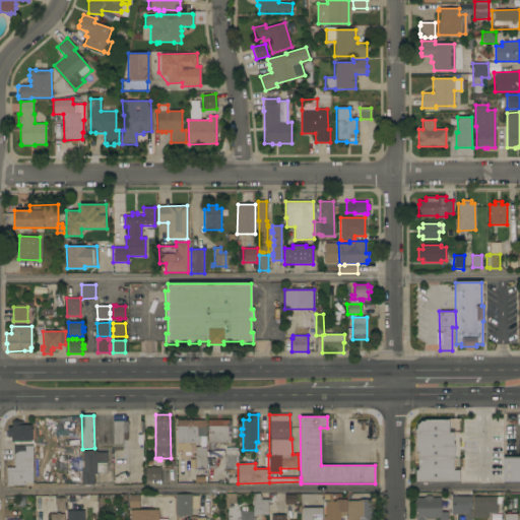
[(176,443),(176,419),(205,419),(205,437),(199,437),(199,443),(176,443)]
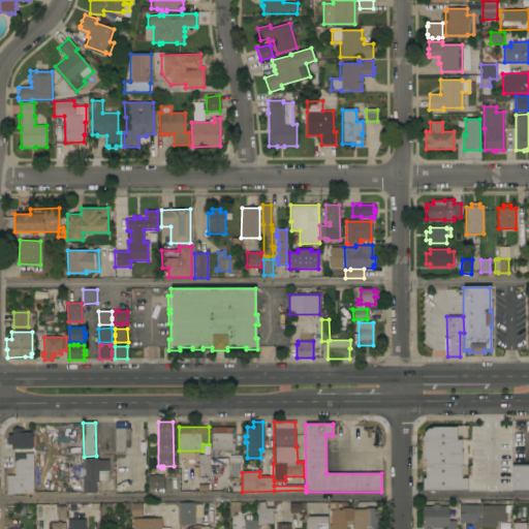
[(211,427),(224,427),(224,428),(235,428),(235,434),(231,434),(231,439),(234,438),(235,450),(211,450),(211,427)]
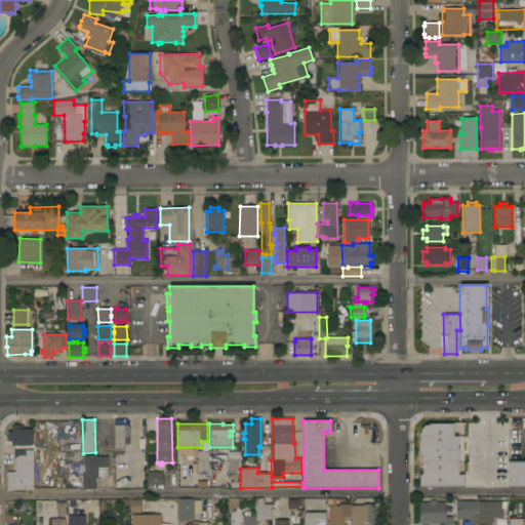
[(463,483),(463,474),(457,474),(457,436),(452,436),(452,423),(419,425),(419,483),(463,483)]
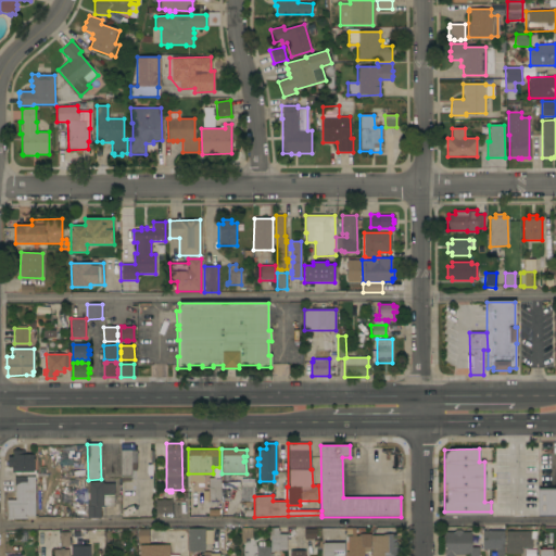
[(34,472),(11,472),(11,467),(8,467),(8,457),(12,457),(12,451),(20,451),(20,454),(34,454),(34,472)]
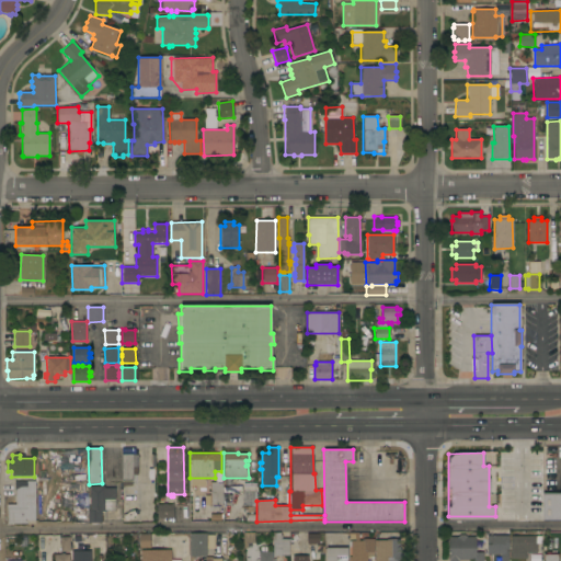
[(133,489),(122,490),(122,455),(132,455),(133,489)]
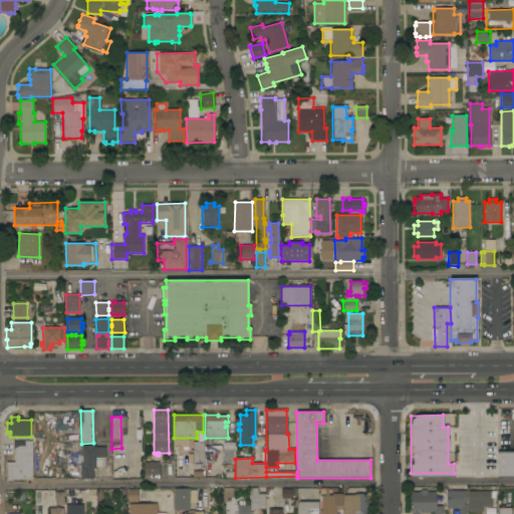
[(32,477),(24,477),(24,480),(6,480),(6,477),(3,477),(3,468),(6,468),(6,462),(18,463),(18,450),(13,450),(13,441),(24,441),(24,449),(32,449),(32,477)]
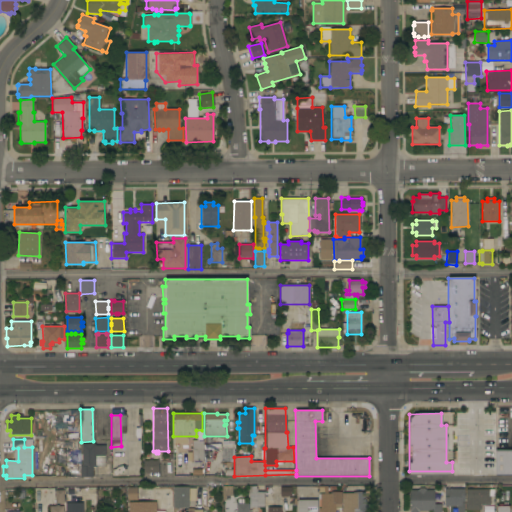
[(202,461),(187,461),(187,452),(191,452),(191,440),(202,440),(202,461)]
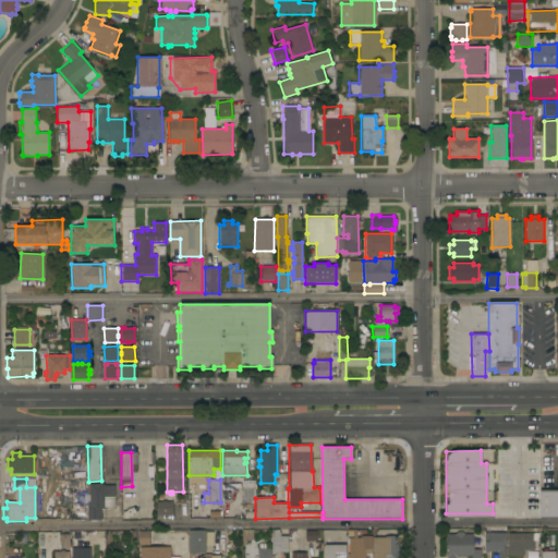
[(242,481),(254,481),(254,502),(242,502),(242,481)]
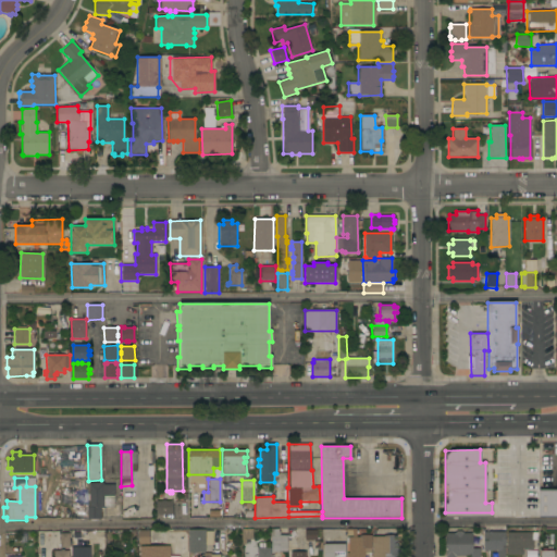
[(87,507),(89,507),(88,483),(98,483),(98,482),(102,482),(102,483),(103,483),(103,484),(114,484),(114,496),(113,496),(114,507),(103,507),(103,508),(100,508),(100,519),(87,519),(87,507)]
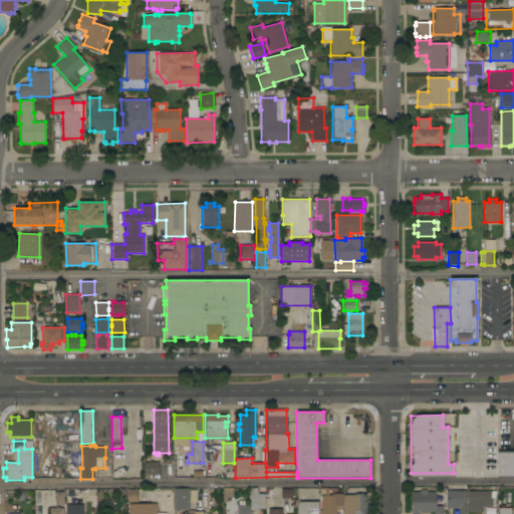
[(121,448),(122,448),(122,460),(111,460),(111,449),(121,448)]
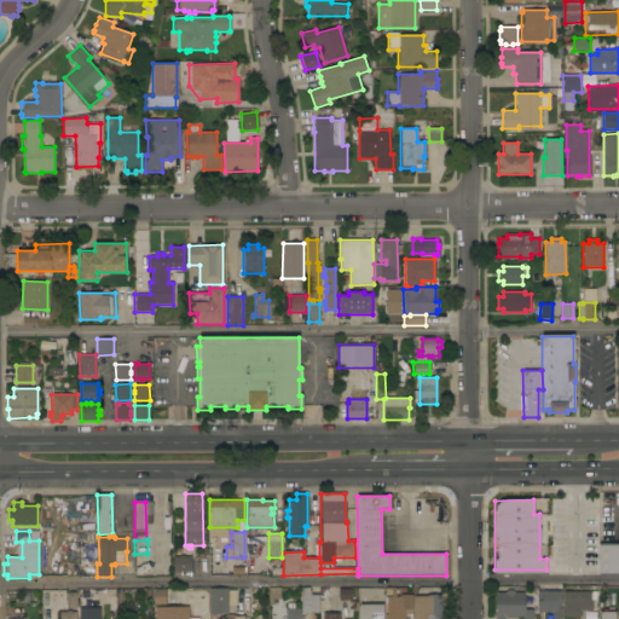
[(618,574),(597,574),(597,545),(618,545),(618,574)]
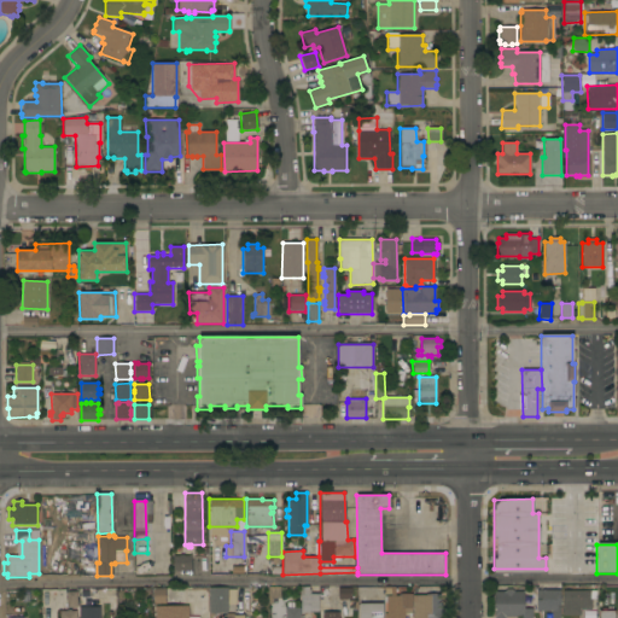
[(179,571),(176,571),(173,571),(173,555),(179,555),(184,555),(191,555),(191,571),(179,571)]
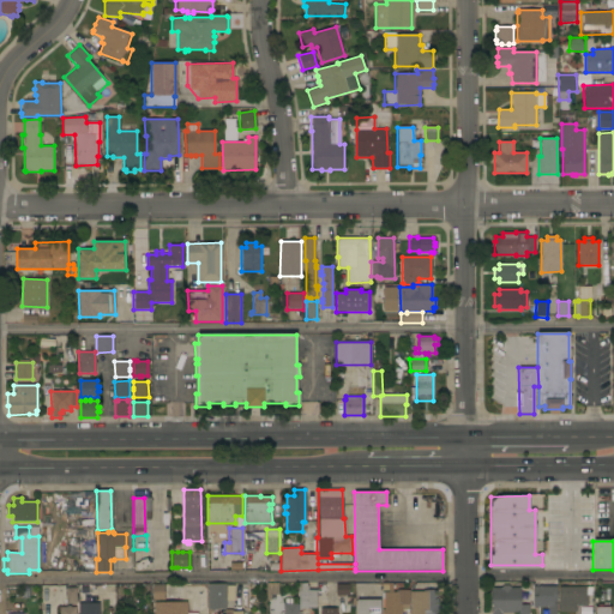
[(265,583),(278,583),(278,595),(271,595),(271,600),(265,600),(265,583)]
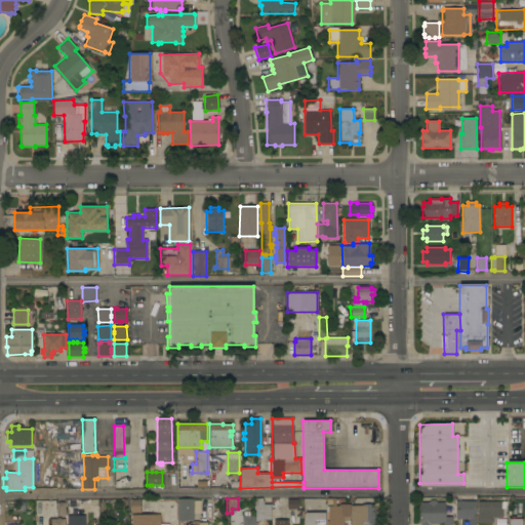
[(271,520),(263,520),(255,521),(254,499),(261,498),(263,505),(270,505),(271,520)]
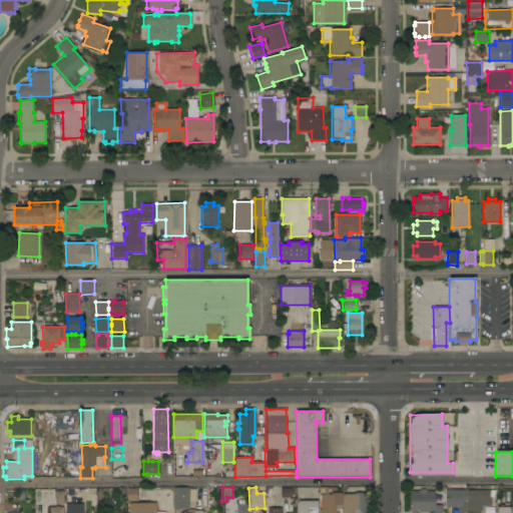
[(172,512),(172,488),(188,488),(188,508),(180,508),(180,512),(187,512),(187,509),(193,509),(193,511),(201,511),(201,512),(172,512)]
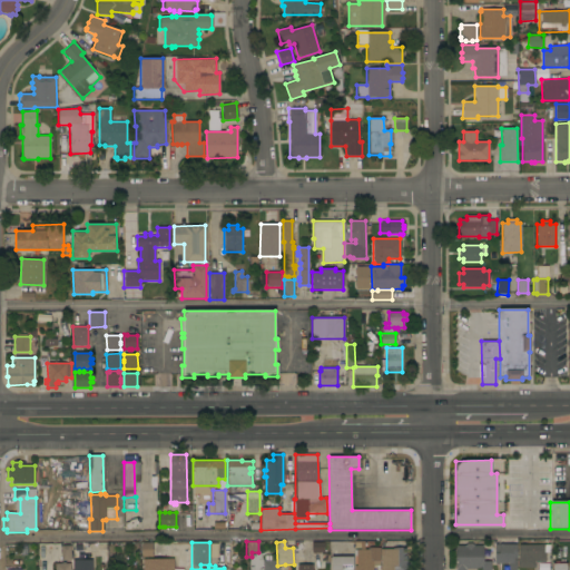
[(311,552),(311,542),(324,542),(324,552),(311,552)]
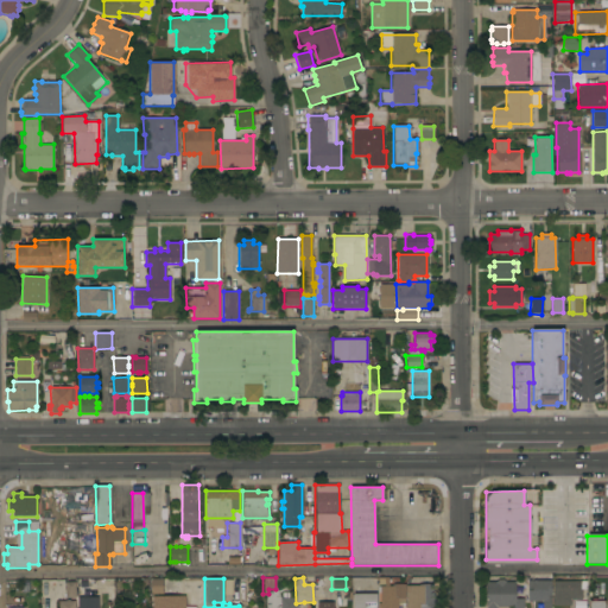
[(378,607),(378,603),(380,603),(380,587),(381,587),(381,584),(378,584),(378,578),(385,578),(385,586),(393,586),(393,584),(405,584),(405,586),(420,586),(420,584),(432,584),(432,595),(434,595),(434,599),(436,599),(436,607),(406,607),(406,603),(397,603),(397,607),(378,607)]
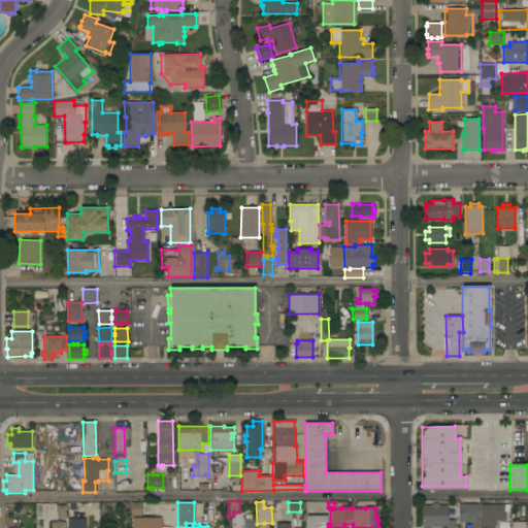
[(132,527),(132,518),(131,518),(131,503),(140,503),(141,518),(160,518),(160,527),(132,527)]
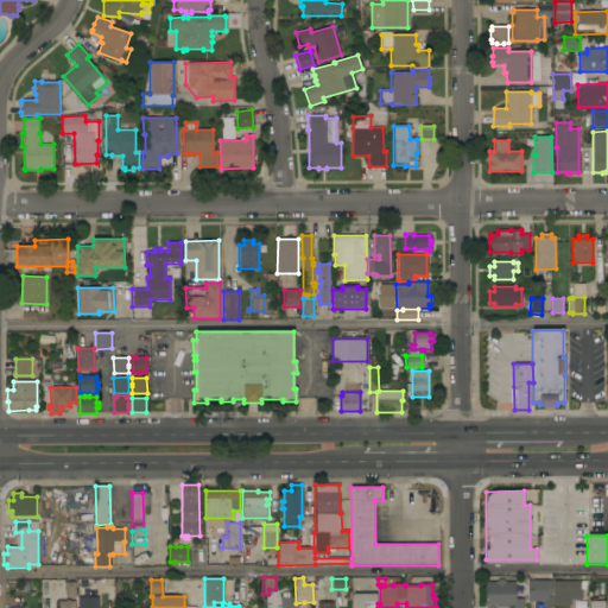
[(523,607),(513,607),(496,607),(486,607),(486,582),(495,582),(498,580),(504,580),(505,582),(515,582),(515,599),(523,599),(523,607)]
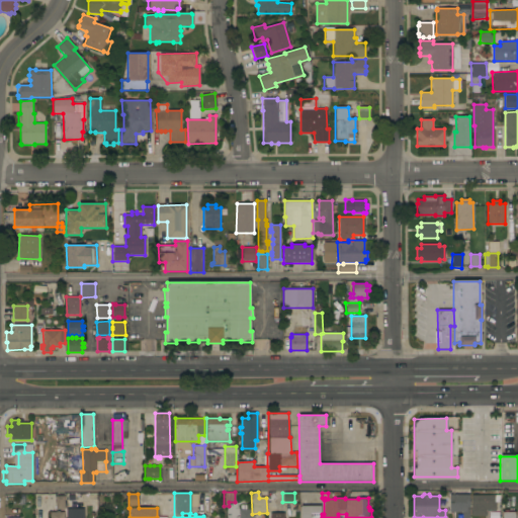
[(468,496),(468,517),(461,517),(461,511),(449,511),(449,505),(450,505),(450,495),(468,496)]
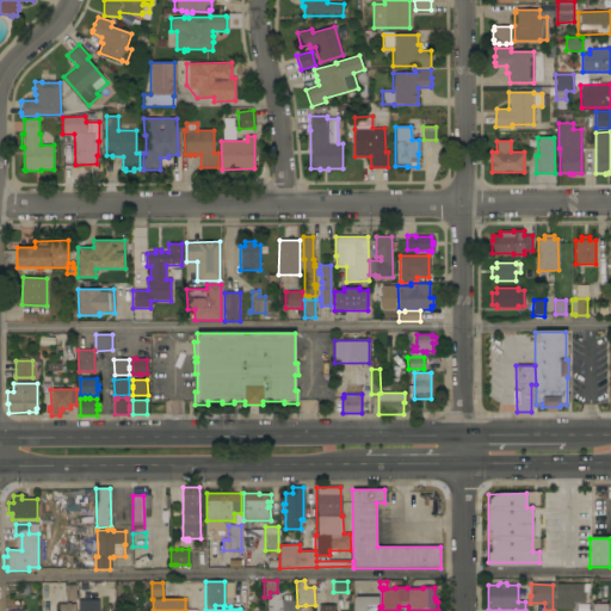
[(588,584),(588,592),(584,592),(584,603),(573,603),(573,609),(555,609),(555,597),(555,584),(588,584)]
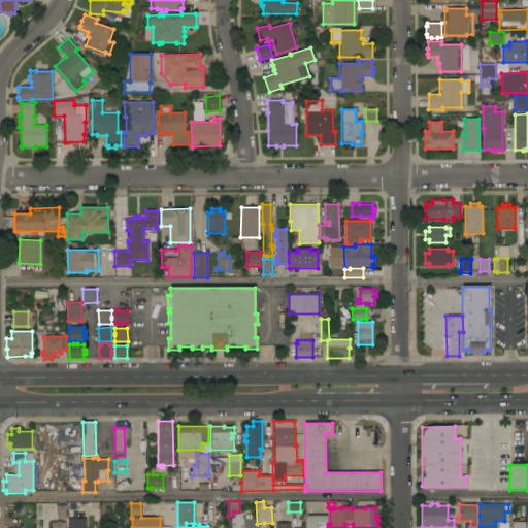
[(56,505),(65,505),(65,520),(57,520),(56,505)]
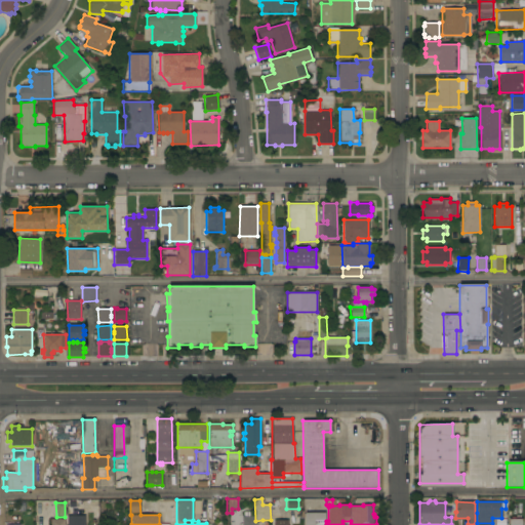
[(305,524),(305,513),(325,513),(325,524),(305,524)]
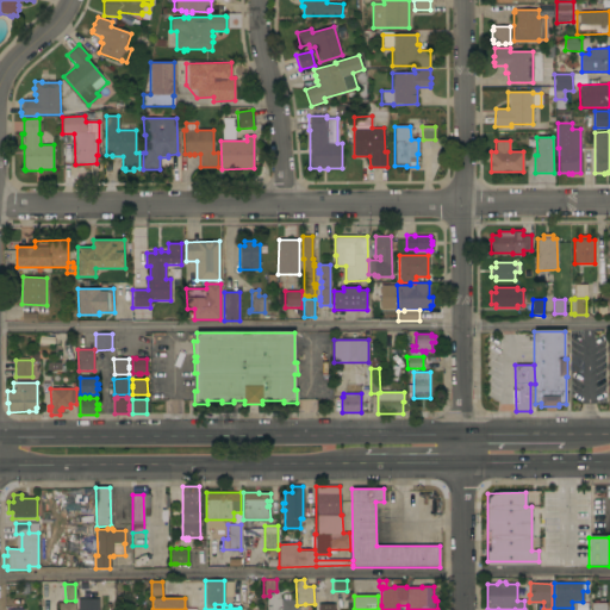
[(98,599),(98,609),(78,609),(78,599),(98,599)]
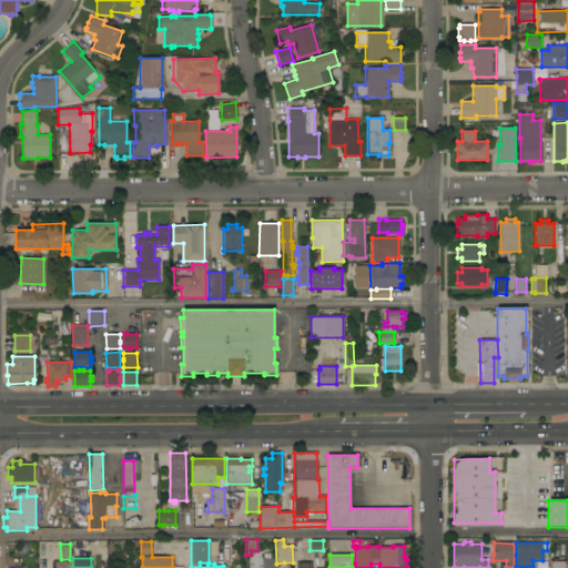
[(262,567),(262,558),(275,558),(275,567),(262,567)]
